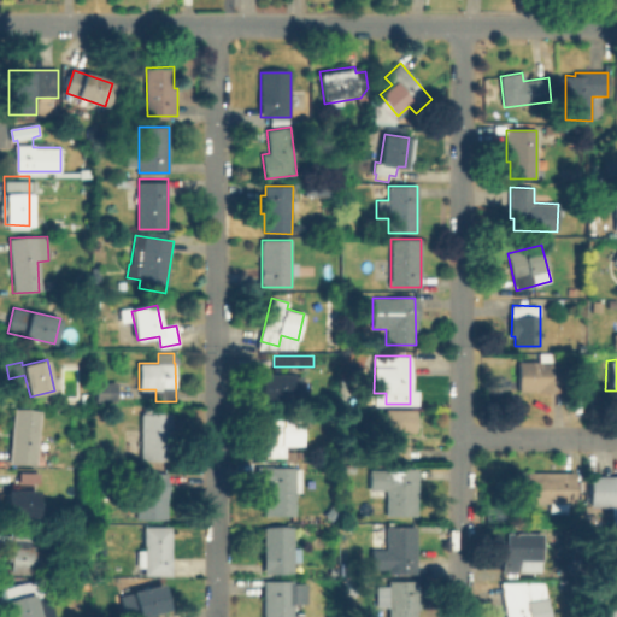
[(566,362),(566,392),(519,391),(519,378),(507,378),(507,364),(519,364),(519,362),(566,362)]
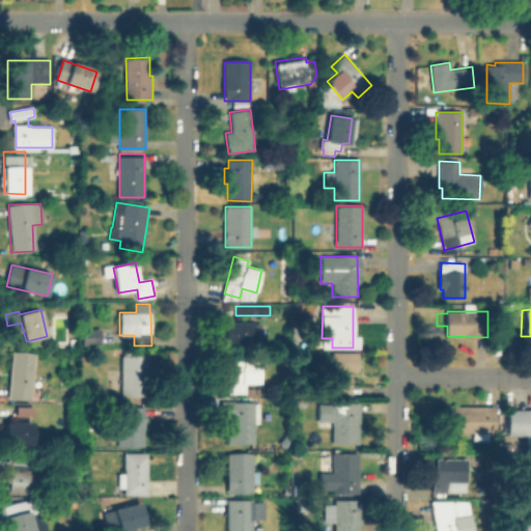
[(268,326),(268,340),(260,339),(260,347),(225,347),(224,322),(251,322),(251,326),(268,326)]
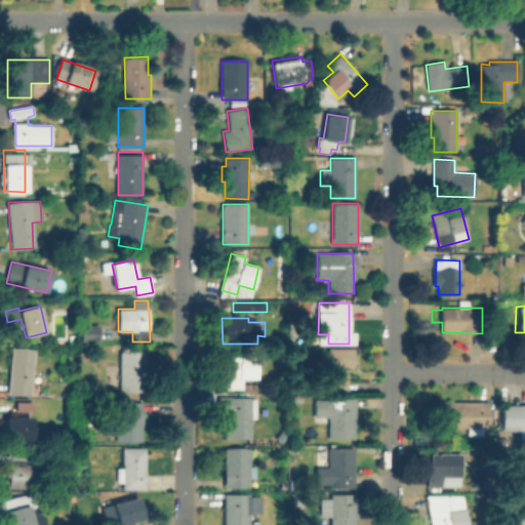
[(101,325),(101,341),(82,341),(82,325),(101,325)]
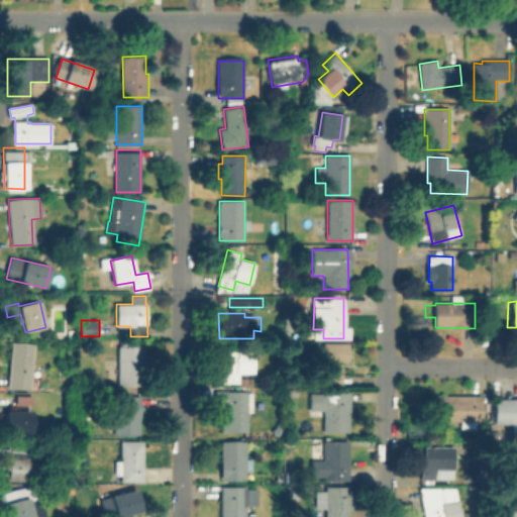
[(42,365),(40,390),(9,387),(13,342),(35,344),(33,364),(42,365)]
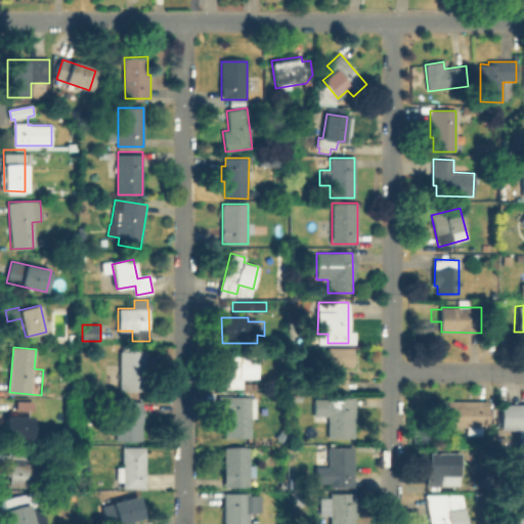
[(353,347),(353,367),(346,367),(346,389),(326,389),(326,377),(320,377),(320,361),(328,361),(328,347),(353,347)]
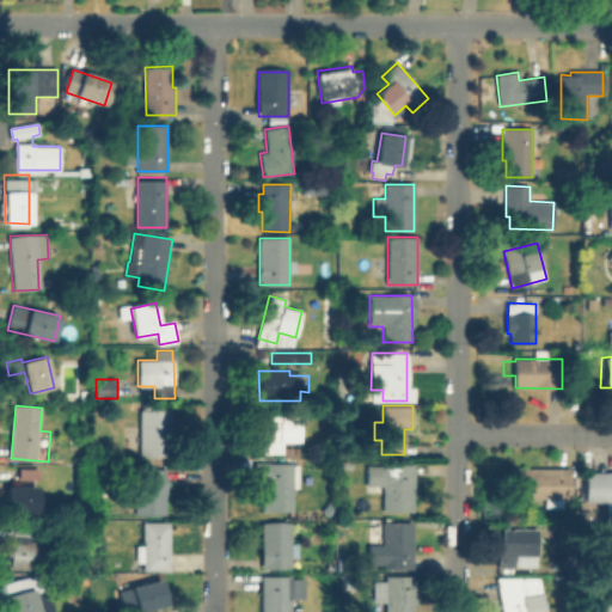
[(169,411),(169,456),(140,456),(140,411),(169,411)]
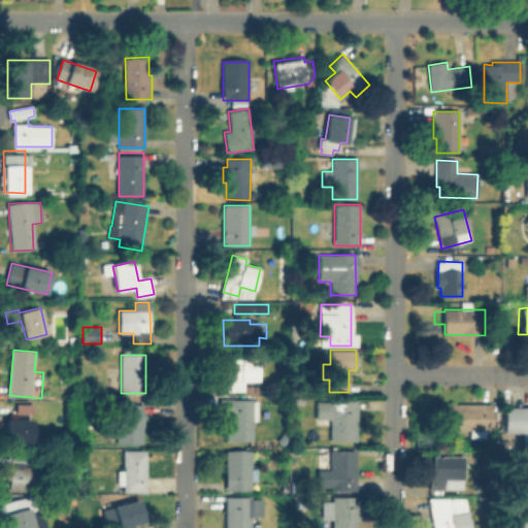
[(259,359),(258,380),(242,380),(242,390),(227,390),(227,359),(259,359)]
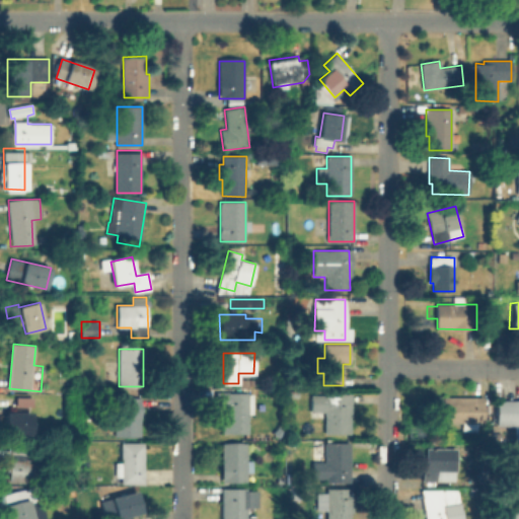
[(248,414),(248,433),(223,433),(223,408),(215,408),(215,392),(253,392),(253,414),(248,414)]
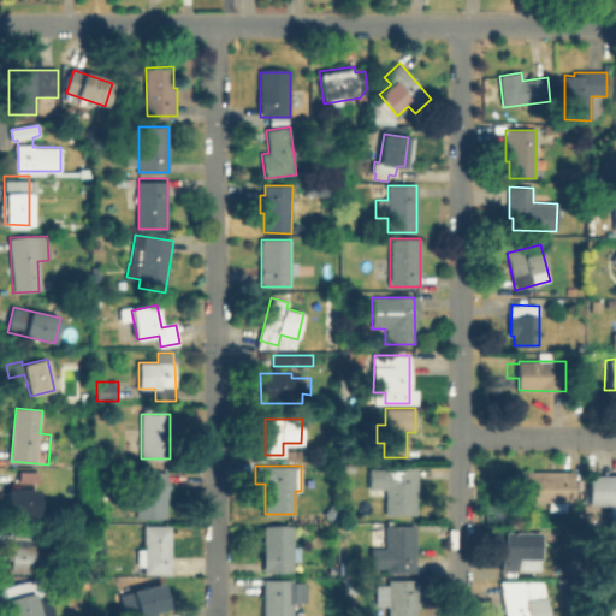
[(415,468),(415,514),(385,514),(385,497),(369,497),(369,468),(415,468)]
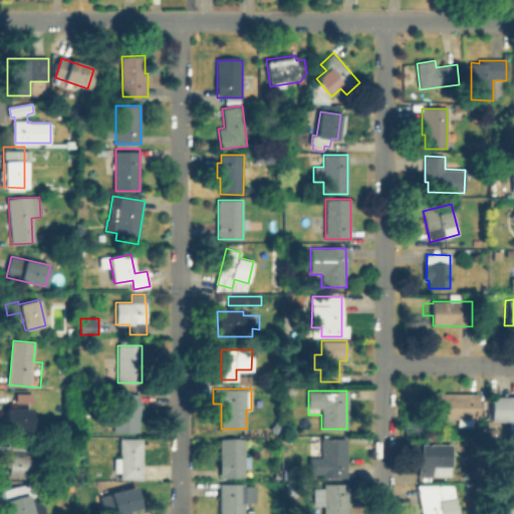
[(478,394),(477,426),(457,426),(458,418),(440,418),(440,393),(478,394)]
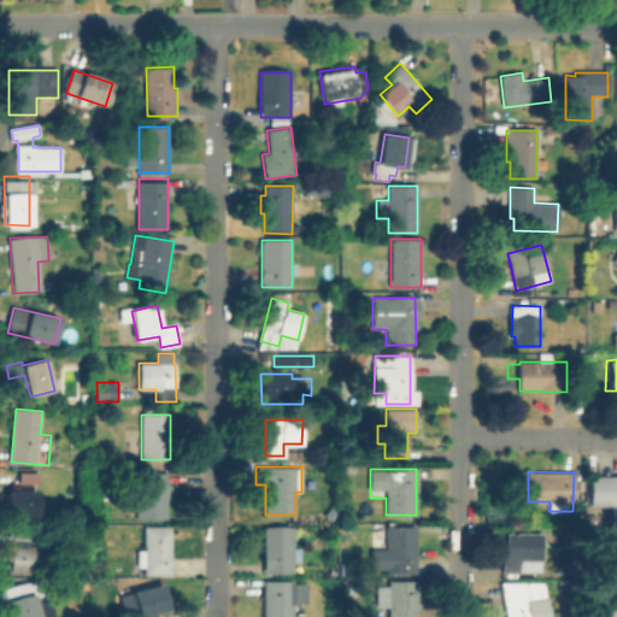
[(39,472),(39,516),(9,517),(9,489),(19,489),(19,472),(39,472)]
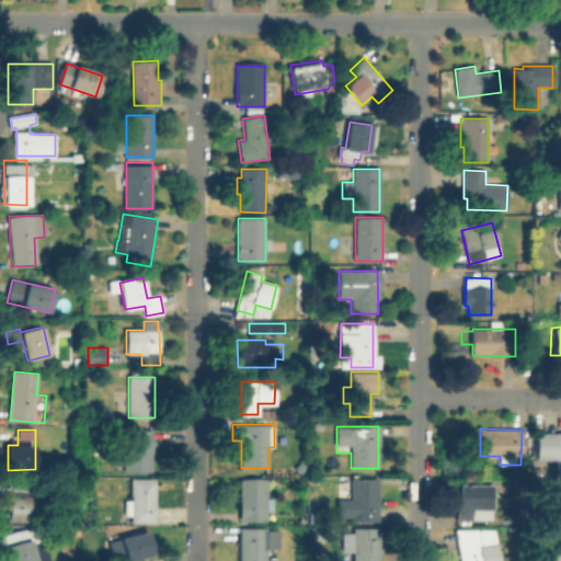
[(152,430),(151,471),(125,471),(125,431),(152,430)]
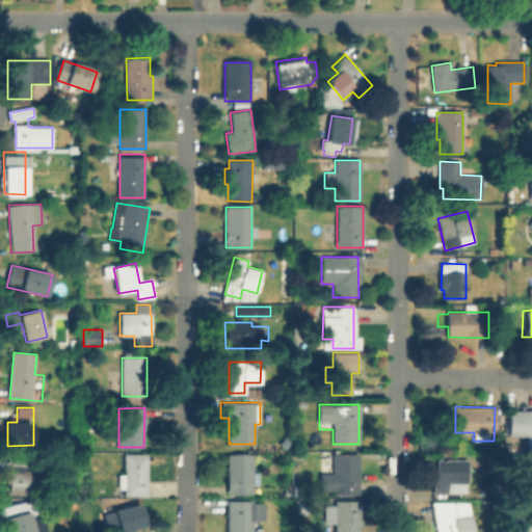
[(531,410),(531,452),(527,452),(527,435),(510,435),(510,410),(531,410)]
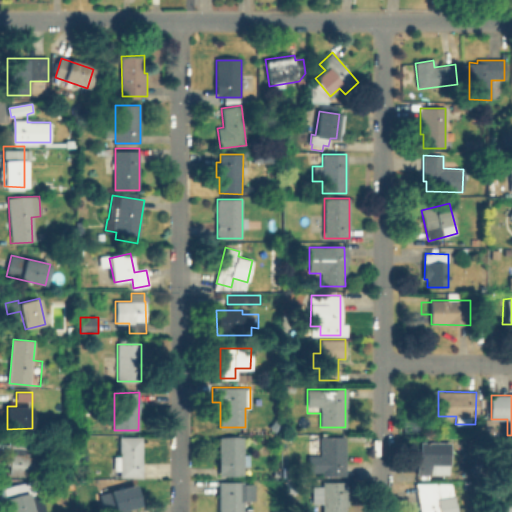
[(141,436),(142,477),(121,477),(121,470),(115,470),(114,456),(121,456),(120,436),(141,436)]
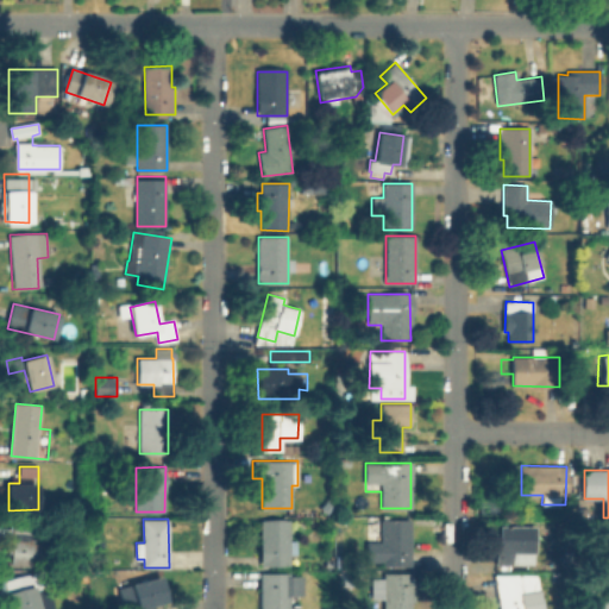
[(56,540),(52,567),(12,564),(13,540),(11,540),(12,520),(32,522),(31,538),(56,540)]
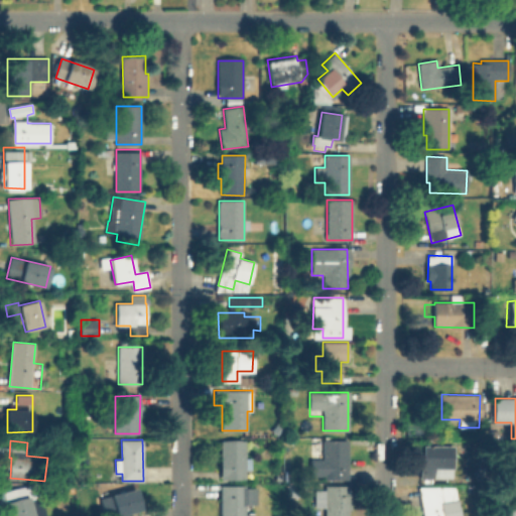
[(349,440),(349,479),(324,479),(324,475),(310,475),(310,461),(323,461),(323,440),(349,440)]
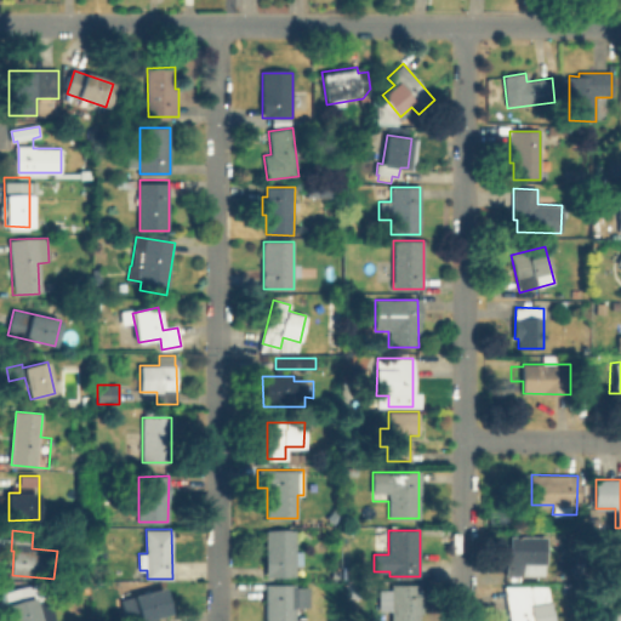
[(296,531),(296,575),(266,575),(266,531),(296,531)]
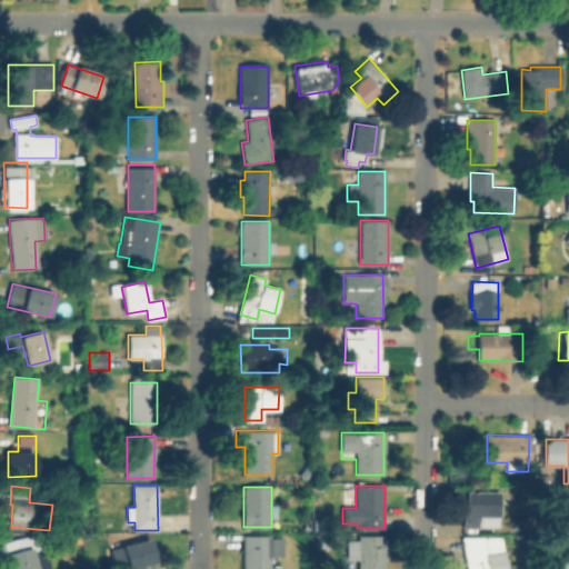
[(501,491),(500,527),(465,526),(465,513),(468,513),(468,490),(501,491)]
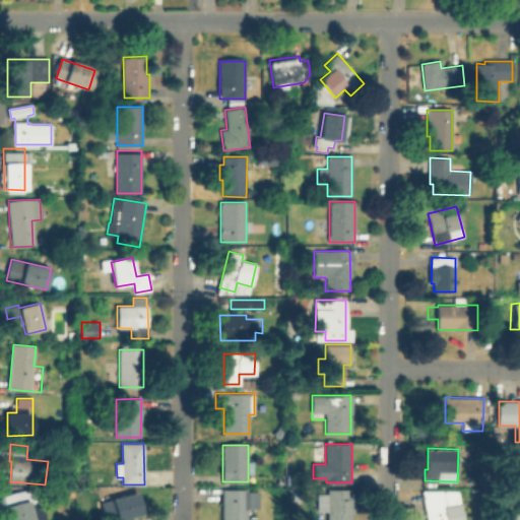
[(256,496),(256,510),(247,510),(247,519),(221,519),(221,490),(248,490),(247,496),(256,496)]
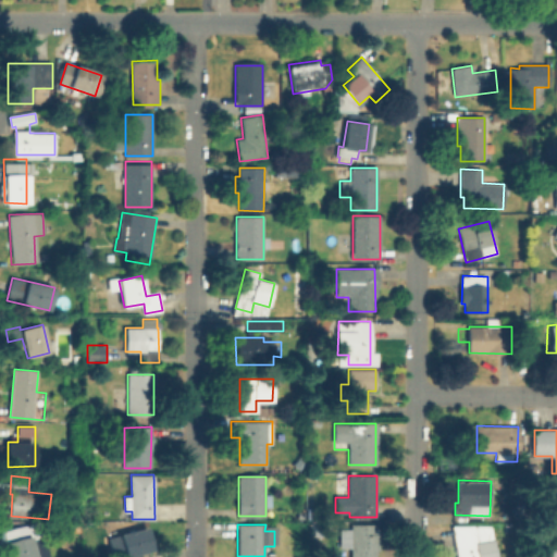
[(376,524),(376,534),(380,534),(380,549),(376,549),(376,556),(351,556),(351,545),(343,545),(343,532),(351,532),(351,524),(376,524)]
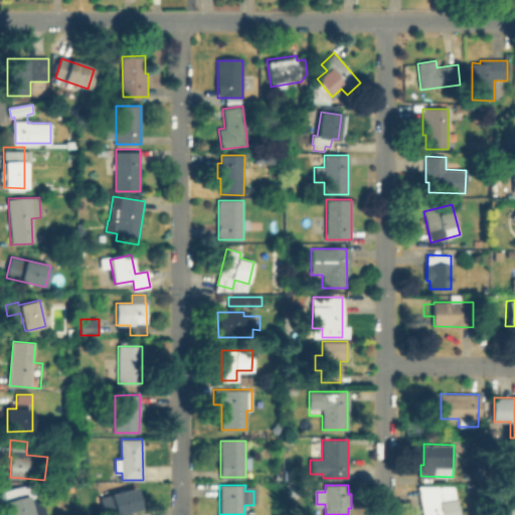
[(26,486),(31,501),(41,499),(45,514),(10,514),(3,493),(26,486)]
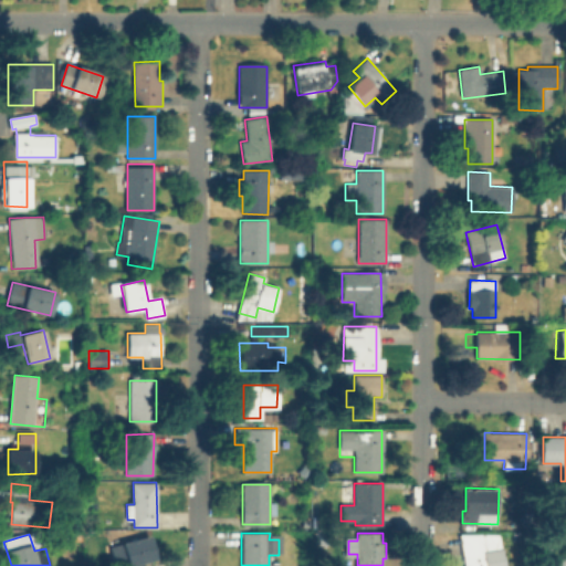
[(504,565),(465,565),(460,534),(499,534),(504,565)]
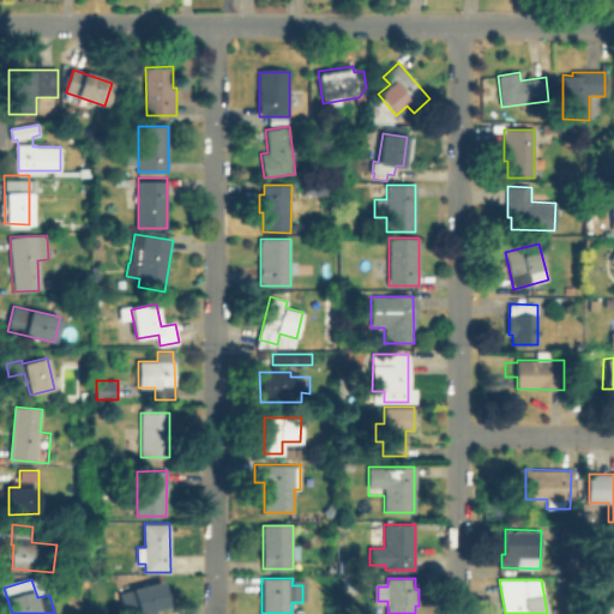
[(156,611),(156,613),(121,613),(116,593),(162,583),(167,607),(156,611)]
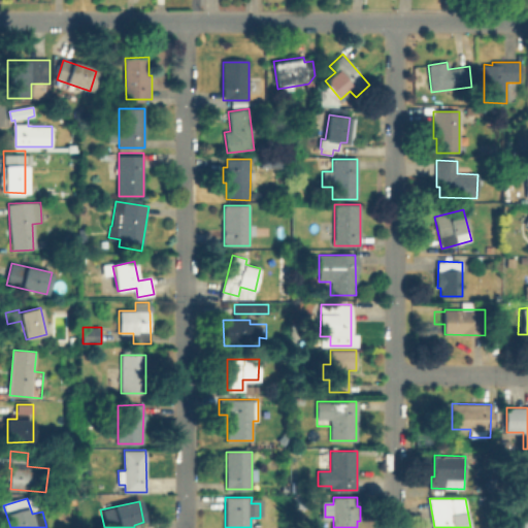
[(527,527),(527,519),(518,520),(518,527),(527,527)]
